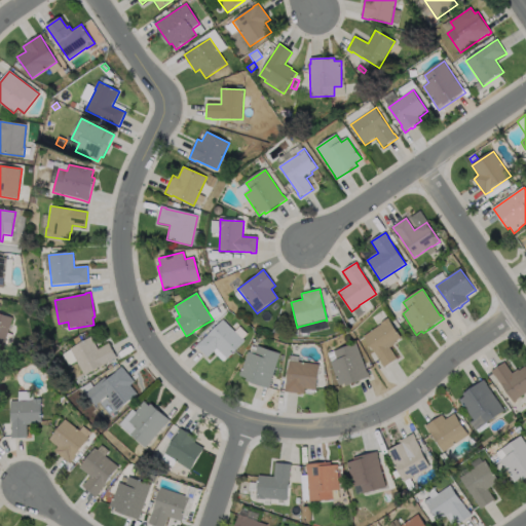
[(0,313),(12,318),(3,347),(0,346),(0,313)]
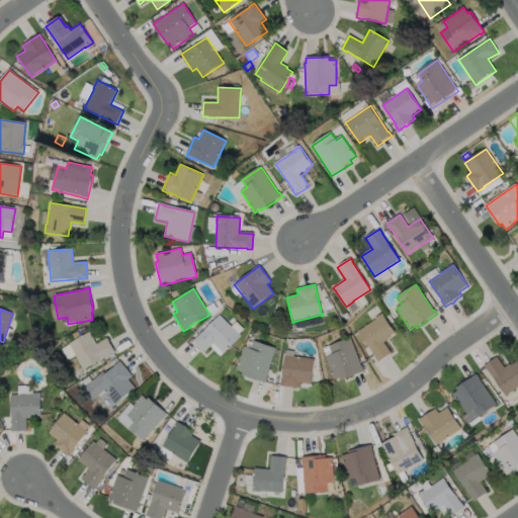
[(392,354),(378,363),(375,358),(369,349),(370,348),(358,332),(375,320),(375,319),(382,314),(383,315),(383,316),(396,333),(389,337),(390,339),(383,343),(392,354)]
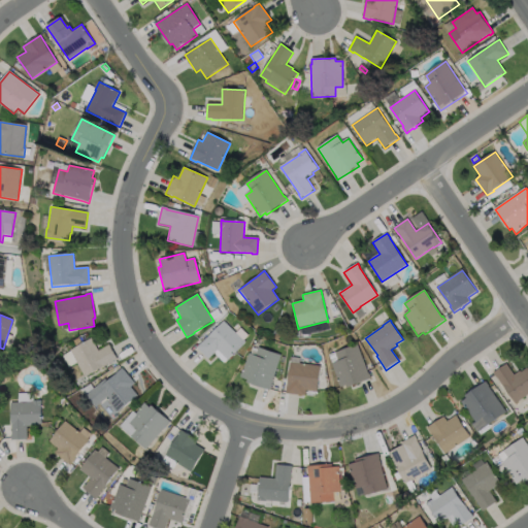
[(245,343),(228,361),(218,351),(208,360),(197,349),(224,322),(245,343)]
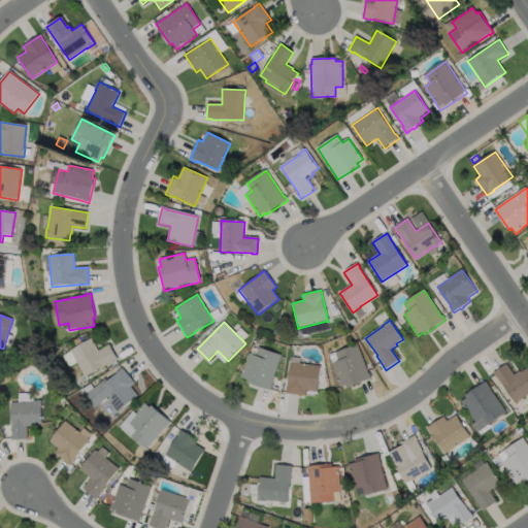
[(91,339),(98,352),(109,345),(118,360),(85,377),(69,352),(91,339)]
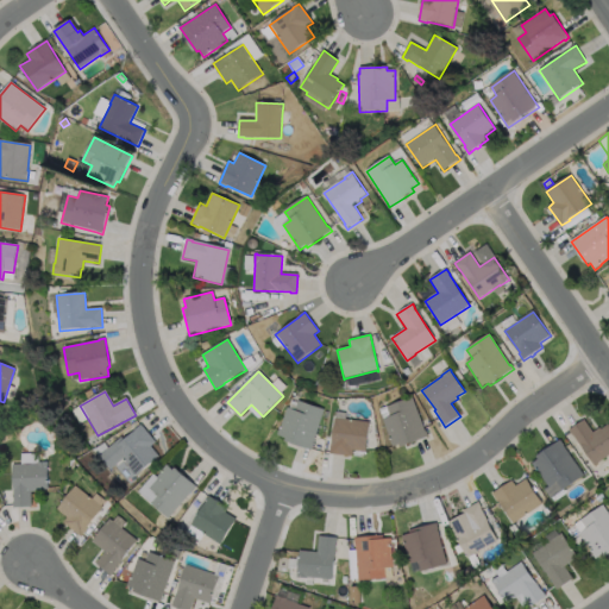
[(413,397),(425,432),(426,432),(428,437),(401,447),(400,444),(393,447),(383,420),(390,416),(387,407),(413,397)]
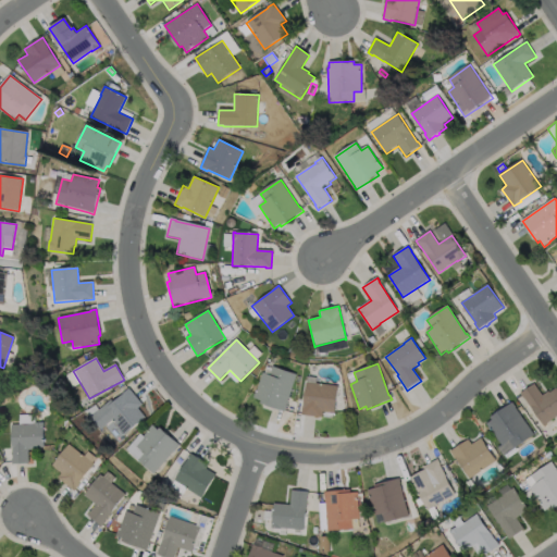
[(297,375),(286,407),(285,412),(260,404),(261,400),(254,398),(256,392),(257,392),(263,373),(270,375),(273,367),(297,375)]
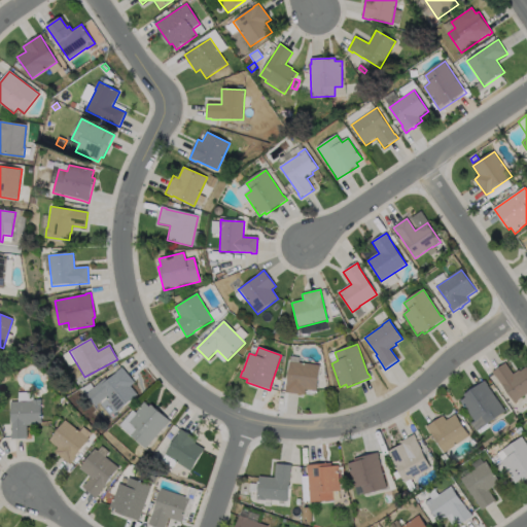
[(320,365),(317,391),(306,390),(305,395),(304,395),(286,393),(287,384),(287,385),(290,361),(304,363),(320,365)]
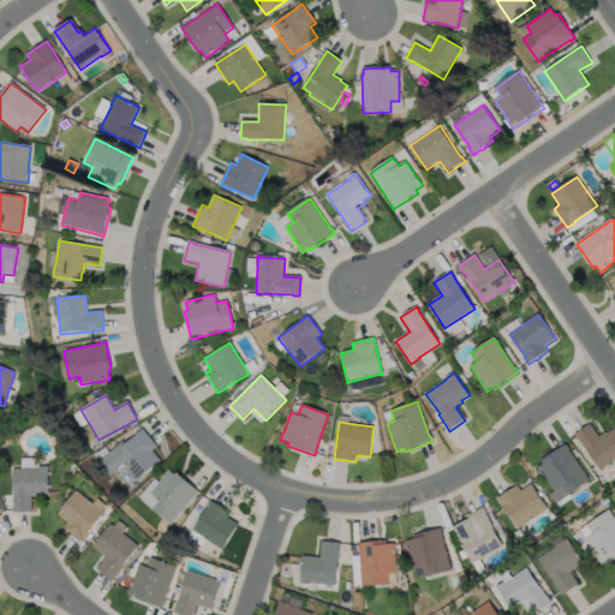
[(590,424),(598,437),(605,433),(607,434),(614,429),(614,460),(601,471),(587,451),(586,451),(579,440),(578,440),(574,435),(590,424)]
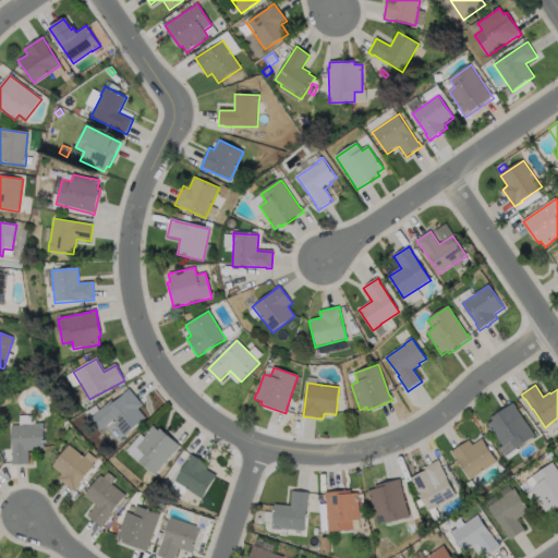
[(129,389),(142,405),(137,410),(145,419),(124,436),(111,421),(100,431),(89,419),(110,401),(112,403),(122,396),(122,395),(129,389)]
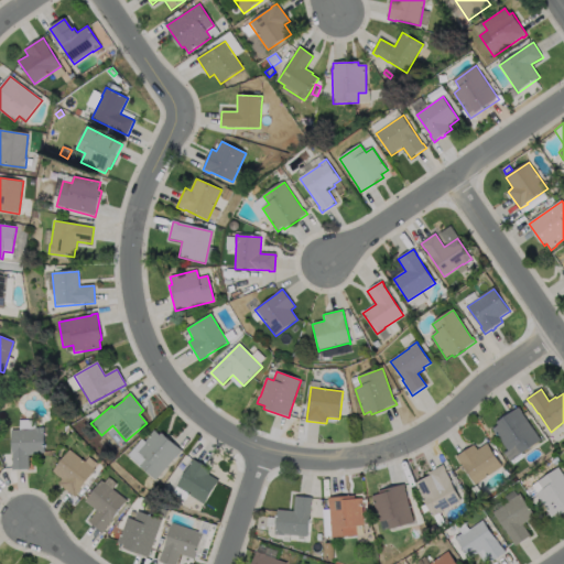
[(522,413),(541,441),(521,455),(516,446),(509,452),(499,438),(498,438),(492,430),(499,425),(497,423),(519,408),(522,413)]
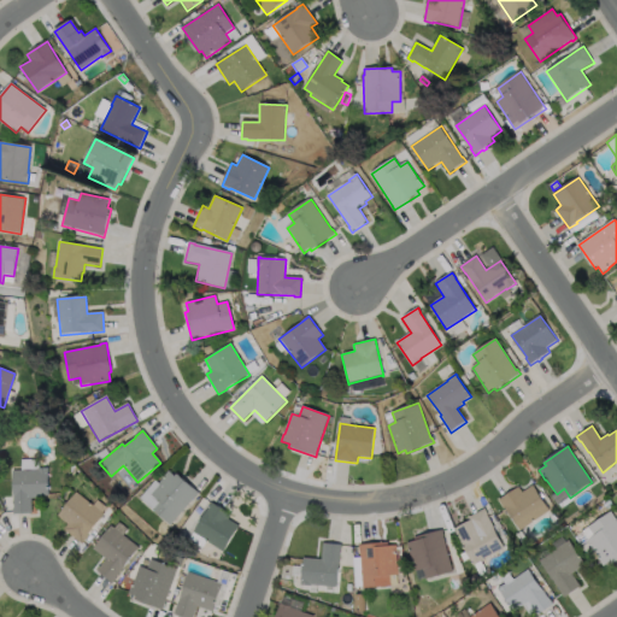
[(109,454),(98,462),(94,456),(105,450),(109,454)]
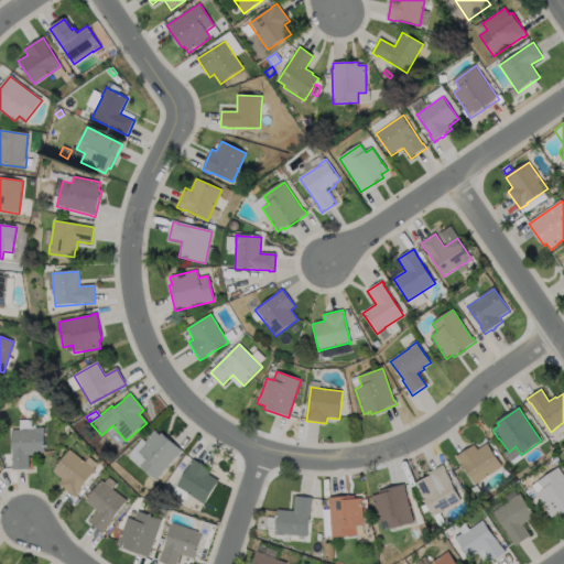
[(30,469),(12,470),(12,465),(11,431),(34,430),(34,429),(44,429),(45,454),(36,454),(36,455),(29,456),(30,469)]
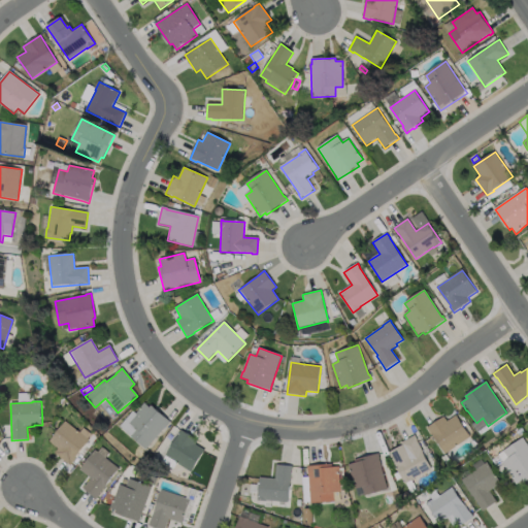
[(144,403),(150,407),(152,405),(170,422),(145,450),(131,437),(137,430),(130,424),(137,416),(135,414),(139,409),(144,403)]
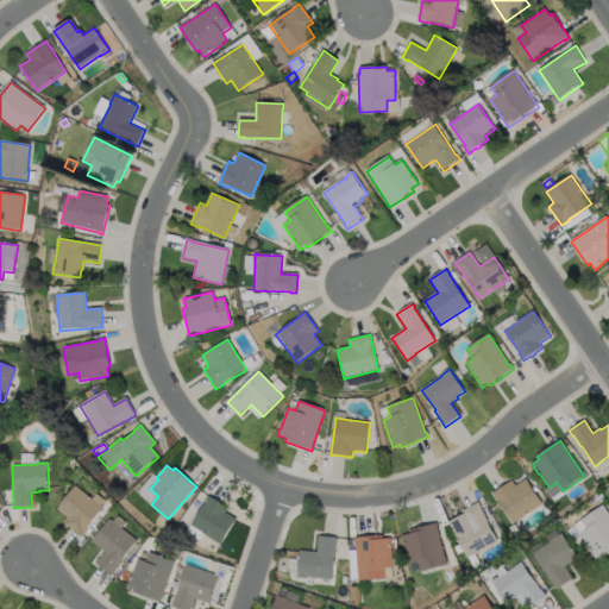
[(527,479),(544,504),(514,523),(500,503),(498,503),(493,494),(512,481),(515,487),(527,479)]
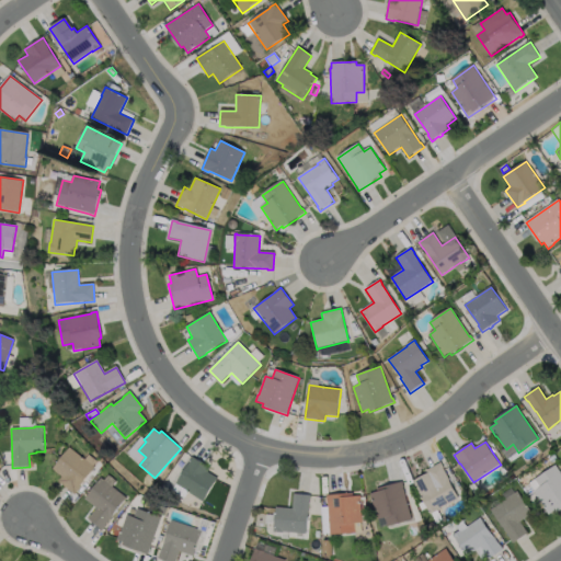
[(81,488),(76,495),(58,482),(61,477),(53,470),(69,448),(95,468),(80,488),(81,488)]
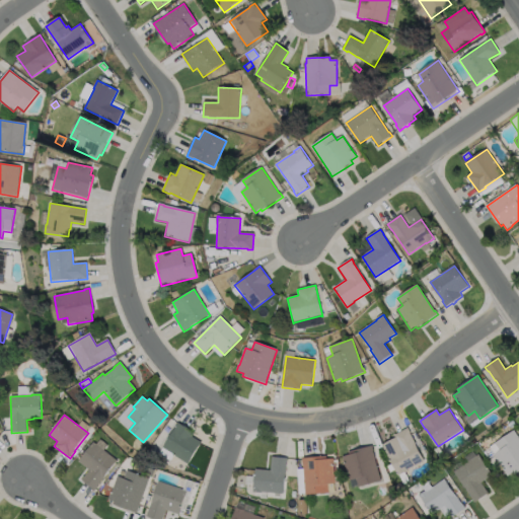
[(202,443),(188,464),(162,448),(178,423),(195,434),(193,437),(202,443)]
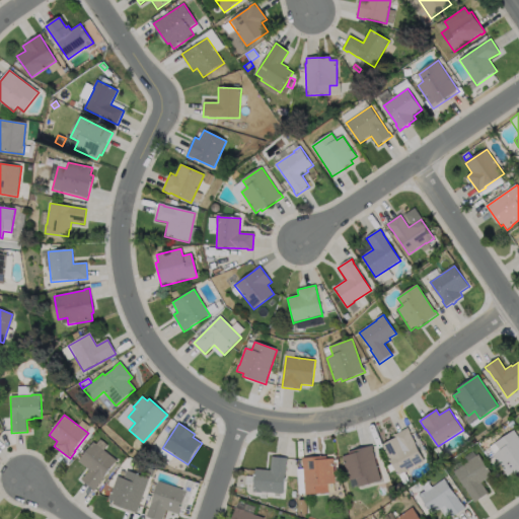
[(405,472),(398,476),(382,445),(395,438),(393,436),(409,429),(411,434),(425,461),(405,471),(405,472)]
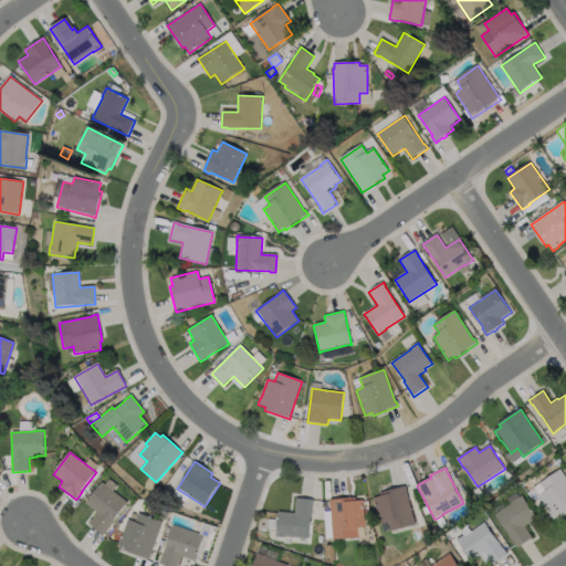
[(562,470),(565,477),(565,515),(563,517),(562,515),(554,520),(549,514),(551,513),(540,496),(546,492),(541,483),(562,470)]
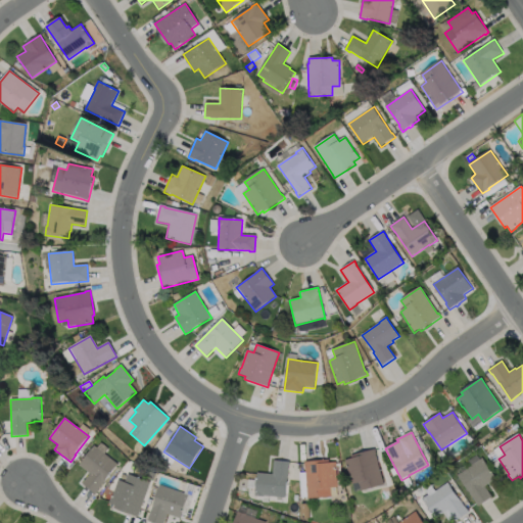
[(99,490),(96,495),(83,484),(91,474),(80,466),(95,446),(119,465),(99,490)]
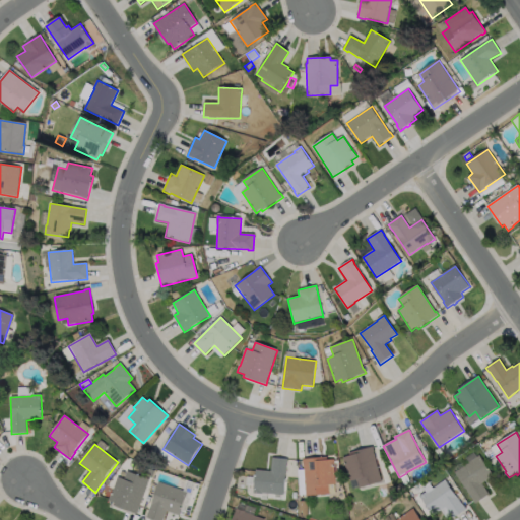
[(374,453),(382,482),(359,489),(356,480),(349,481),(345,463),(344,464),(343,458),(349,456),(349,453),(373,447),(375,452),(374,453)]
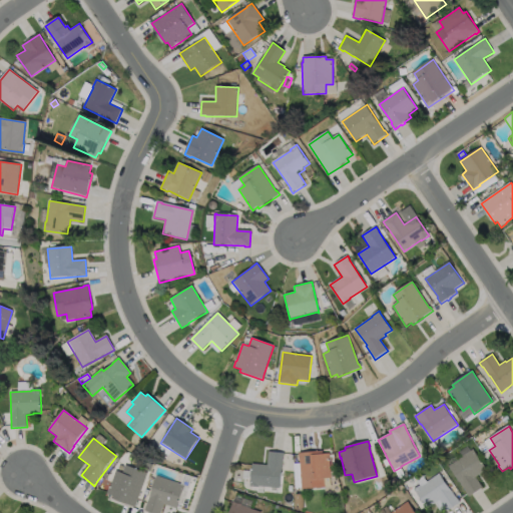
[(440,451),(436,454),(430,445),(434,442),(440,451)]
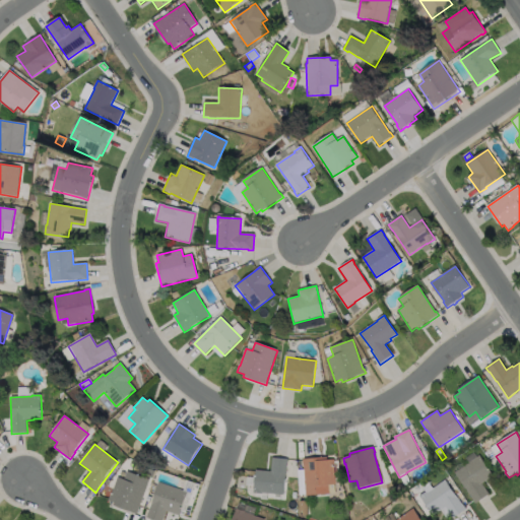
[(490,495),(476,504),(473,500),(473,499),(456,473),(480,456),(495,476),(482,484),(490,495)]
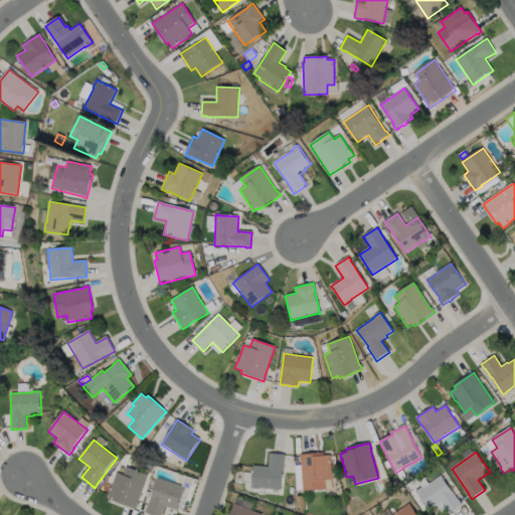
[(286,456),(285,460),(281,491),(261,488),(261,490),(250,489),(253,466),(269,468),(270,454),(286,456)]
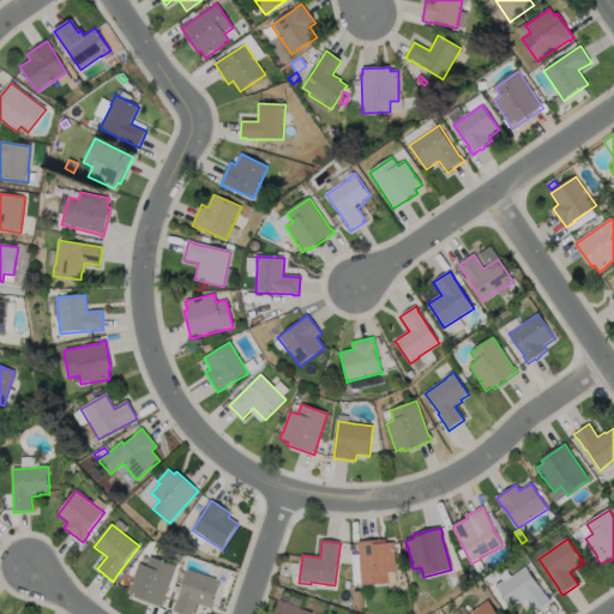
[(385,541),(385,543),(395,543),(397,572),(389,573),(390,584),(361,587),(359,549),(357,549),(357,542),(385,541)]
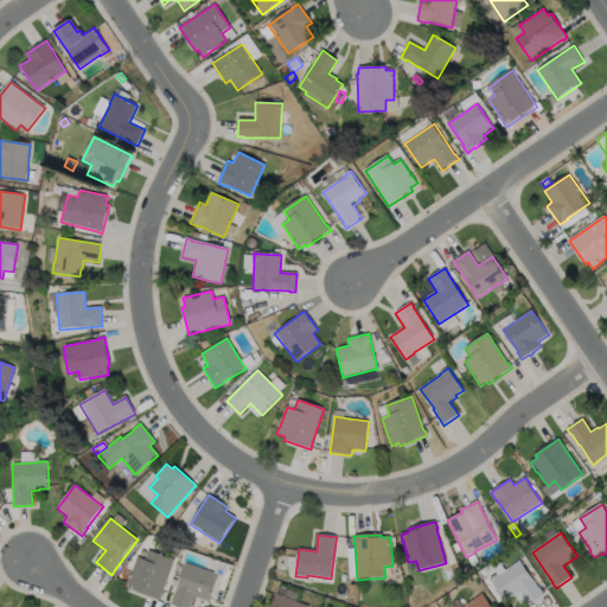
[(181,550),(178,557),(172,555),(176,548),(181,550)]
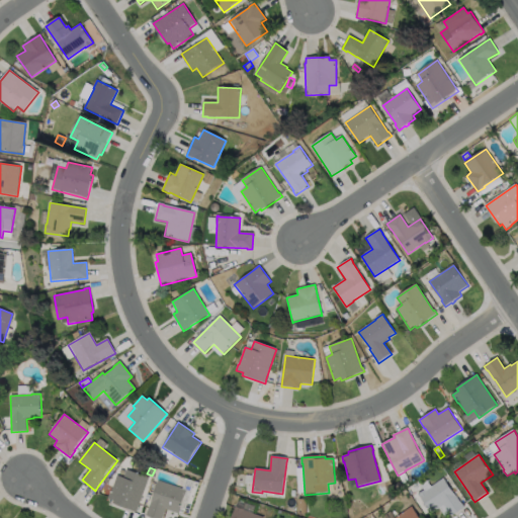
[(127,469),(150,479),(139,508),(140,508),(138,513),(114,504),(115,502),(108,499),(111,492),(112,492),(118,476),(124,478),(127,469)]
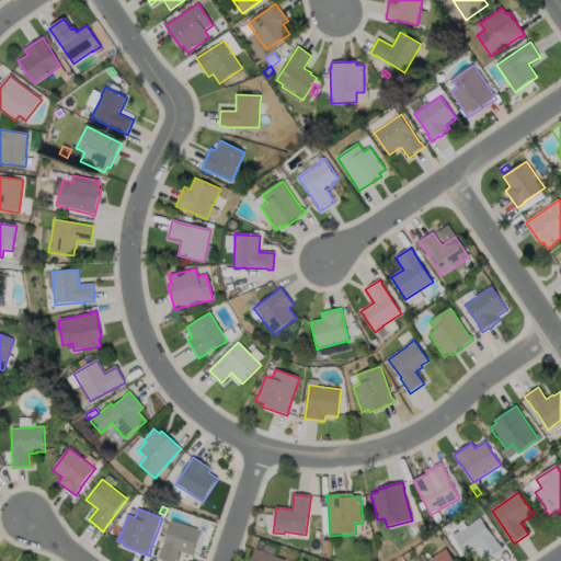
[(481,518),(500,545),(504,550),(490,560),(481,548),(468,557),(456,539),(454,536),(461,530),(462,531),(481,518)]
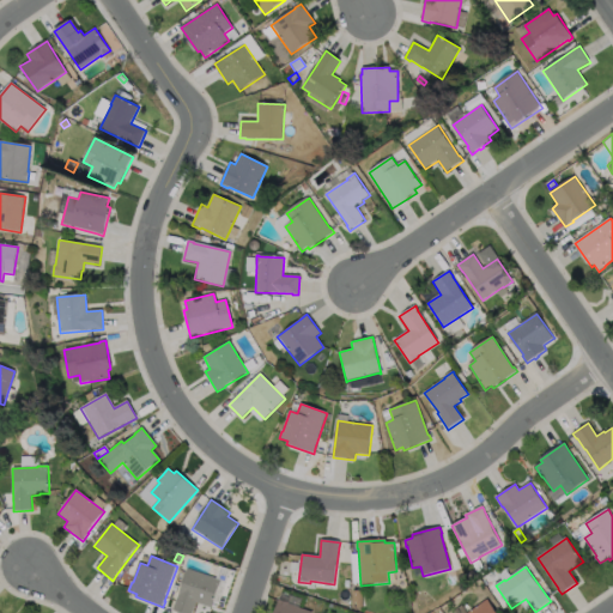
[(222,581),(212,608),(196,604),(193,612),(178,612),(173,611),(175,604),(176,605),(188,569),(222,581)]
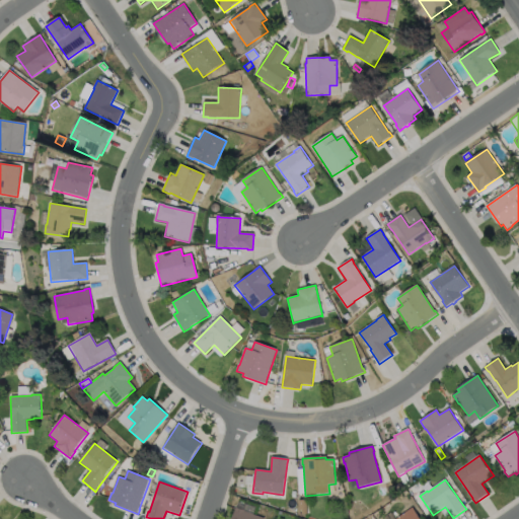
[(387,494),(381,496),(379,489),(385,488),(387,494)]
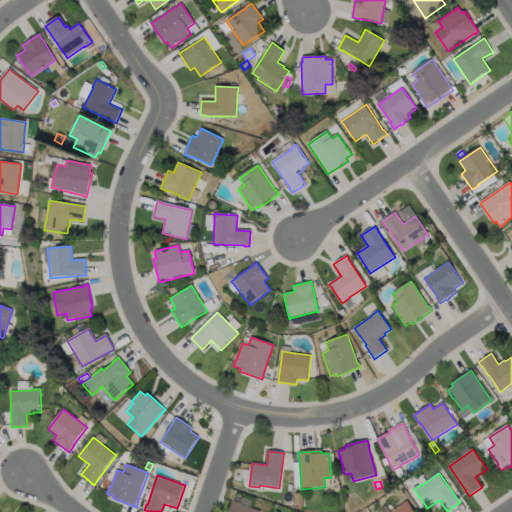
[(296,507),(295,507),(295,494),(296,494),(303,494),(303,507),(296,507)]
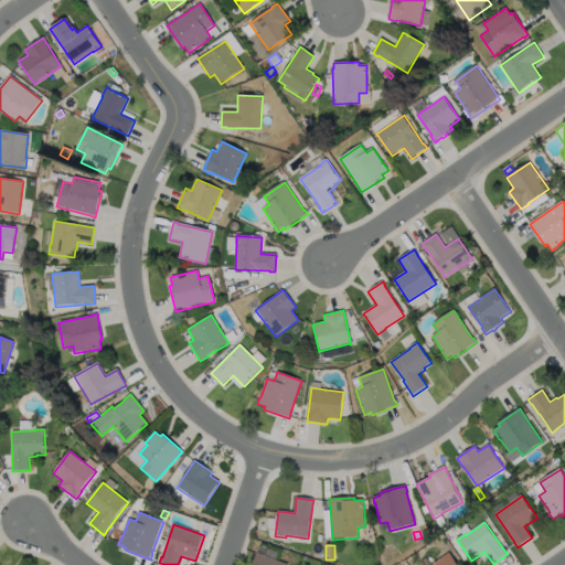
[(288,564),(253,564),(257,553),(267,556),(267,557),(288,564)]
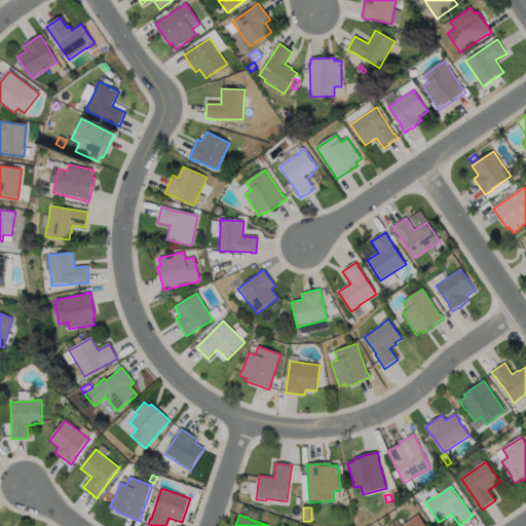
[(402,525),(418,515),(425,525),(402,525)]
